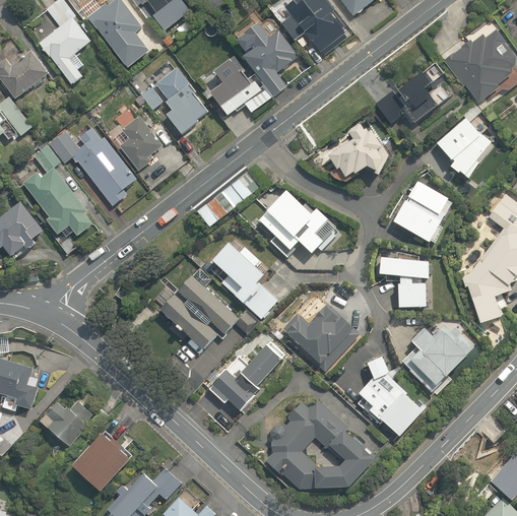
[(57,26),(39,40),(71,85),(82,77),(76,68),(83,63),(76,53),(91,42),(73,16),(76,14),(65,0),(55,0),(44,8),(57,26)]
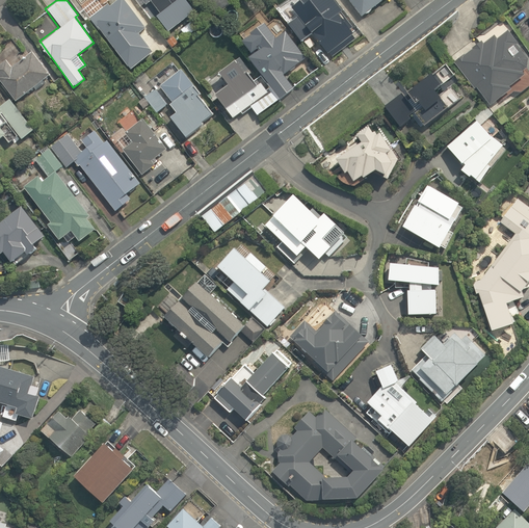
[(69,0),(84,21),(89,17),(129,69),(153,51),(138,31),(144,27),(124,0),(111,0),(102,7),(97,0),(69,0)]
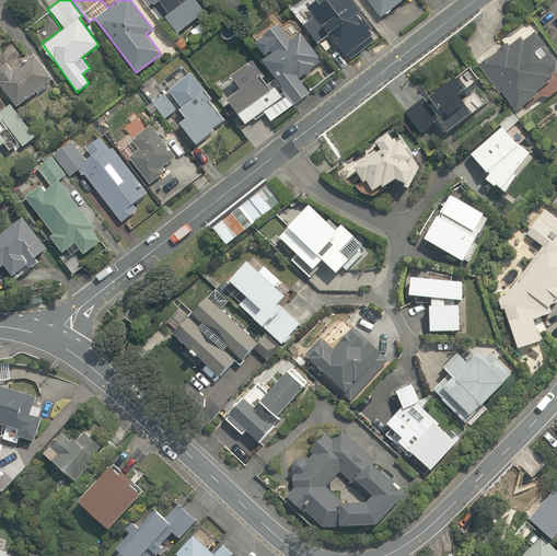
[(148,0),(151,6),(157,1),(166,14),(163,16),(175,34),(204,13),(194,0),(148,0)]
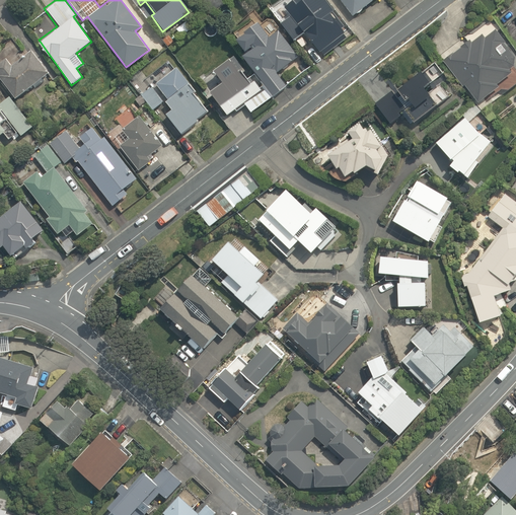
[(291,14),(280,22),(291,39),(303,30),(319,54),(346,37),(326,8),(312,18),(299,0),(288,0),(284,3),(291,14)]
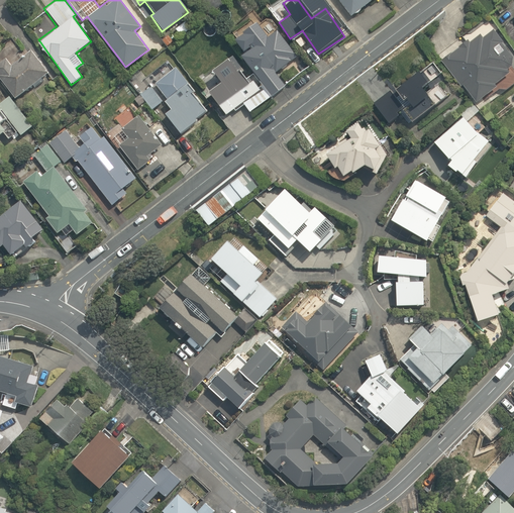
[(337,0),(348,14),(368,0),(337,0)]
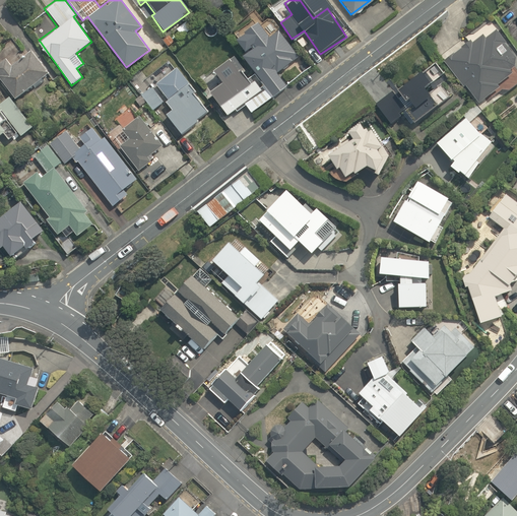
[(467,42),(445,59),(478,103),(501,85),(504,90),(516,80),(516,72),(513,67),(516,64),(516,56),(483,13),(459,31),(467,42)]
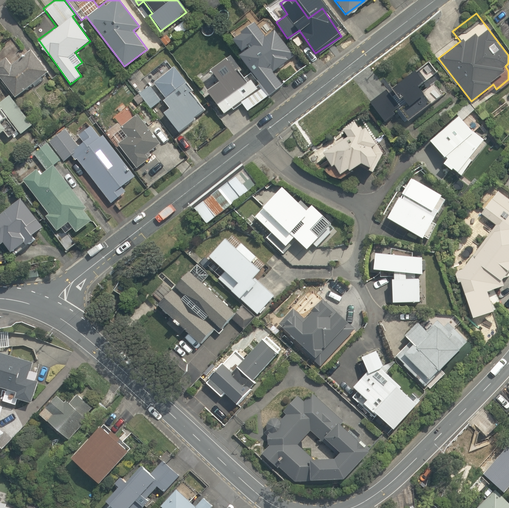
[(280,84),(271,71),(293,56),(265,16),(257,22),(251,14),(228,30),(243,52),(239,55),(250,70),(266,94),(280,84)]
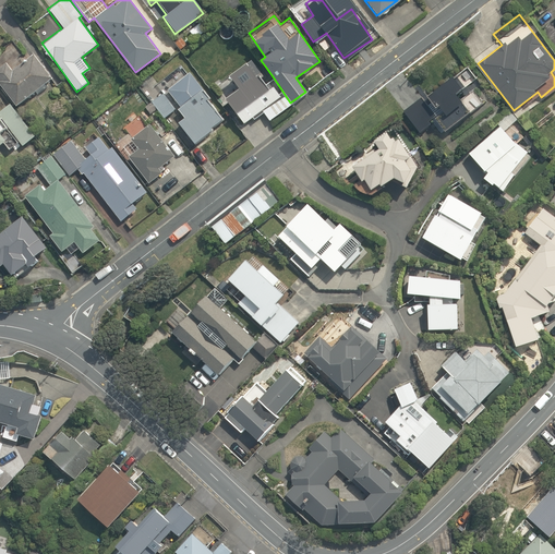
[(7,61),(0,67),(0,84),(16,107),(52,81),(33,52),(12,68),(7,61)]
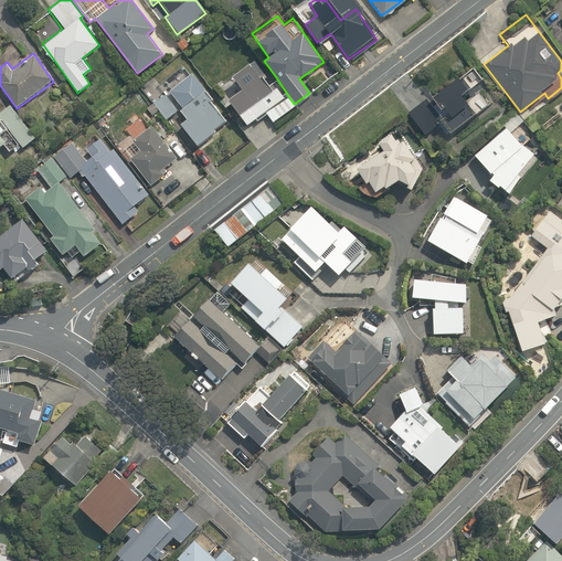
[(245,90),(230,101),(246,125),(264,113),(269,120),(294,104),(276,77),(269,82),(264,75),(260,78),(252,66),(236,77),(245,90)]
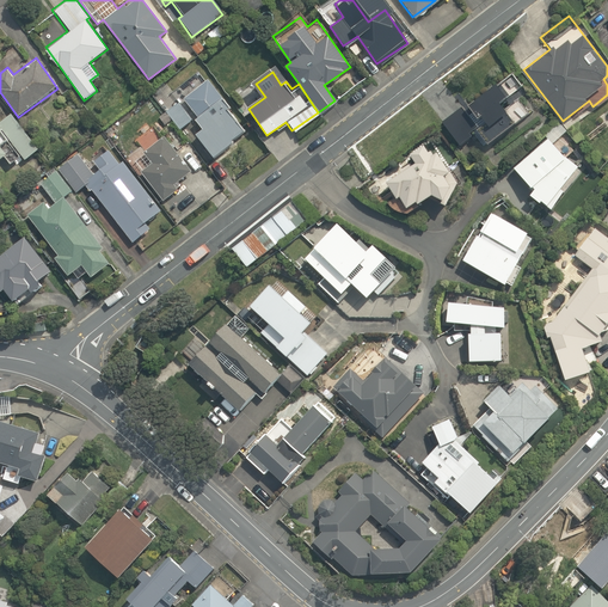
[(245,128),(208,77),(182,94),(197,117),(194,120),(201,128),(195,133),(213,158),(234,142),(231,139),(245,128)]
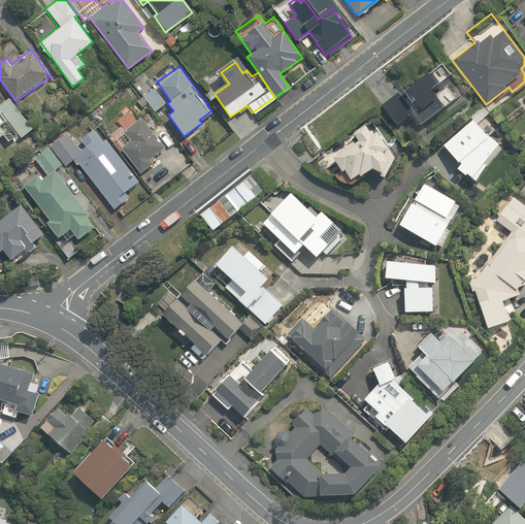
[(396,90),(380,103),(396,124),(411,111),(423,126),(456,98),(432,71),(402,97),(396,90)]
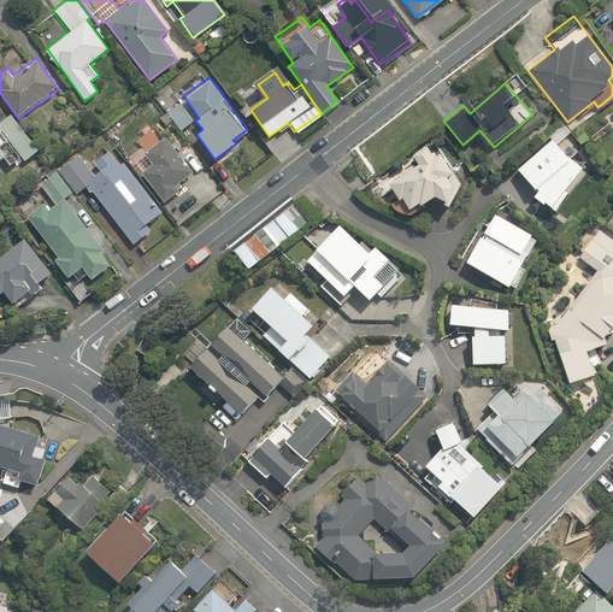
[(180,99),(164,110),(178,128),(193,117),(180,99)]
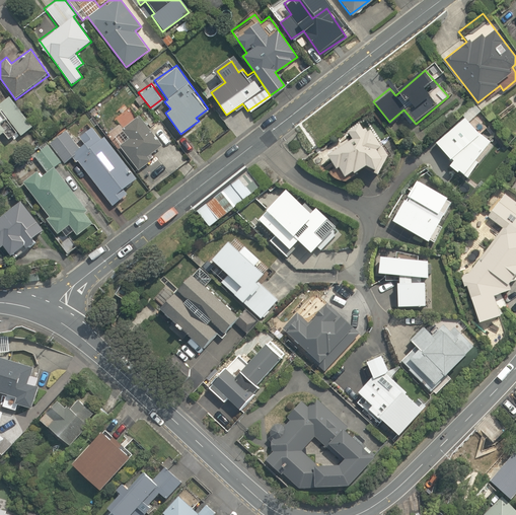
[(0,136),(3,134),(7,139),(17,132),(20,135),(31,127),(6,93),(0,97),(0,136)]
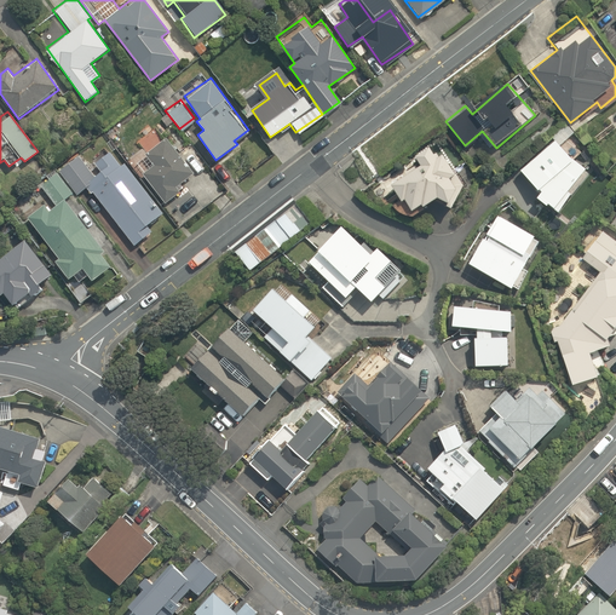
[(573,162),(557,144),(571,131),(563,121),(548,134),(553,139),(519,168),(542,194),(539,200),(558,213),(586,171),(573,162)]
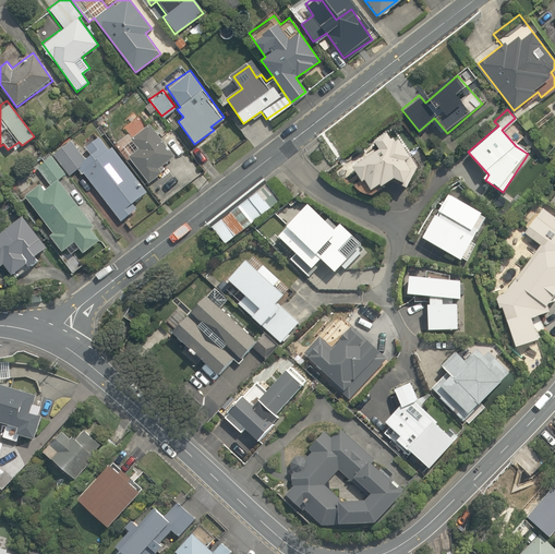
[(137,148),(128,156),(146,180),(158,170),(154,165),(170,154),(147,123),(129,136),(137,148)]
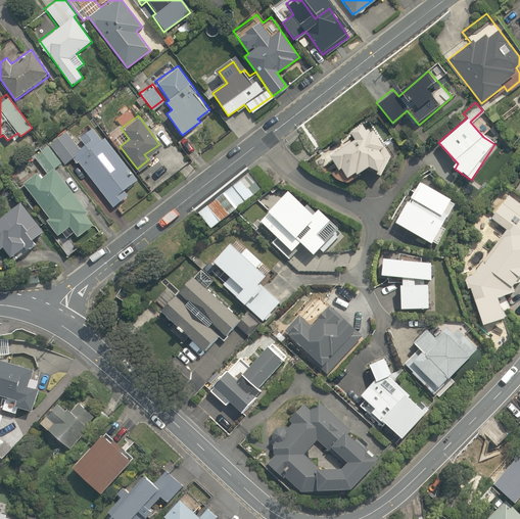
[(350,182),(361,176),(362,178),(373,171),(386,176),(392,158),(379,139),(367,120),(350,131),(357,140),(331,157),(340,173),(343,171),(350,182)]
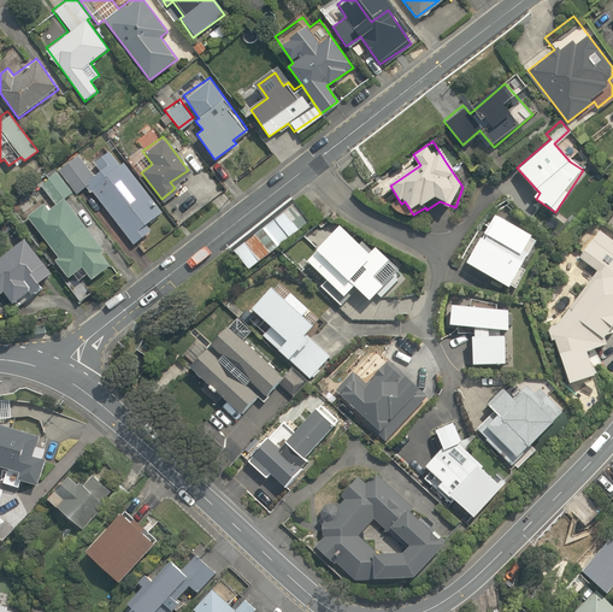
[(96,169),(94,172),(80,152),(56,169),(72,192),(86,182),(129,245),(160,223),(154,216),(160,211),(112,142),(89,158),(96,169)]
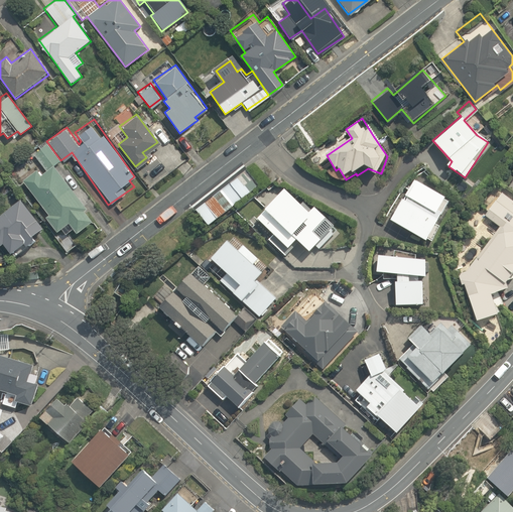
[(94,222),(54,164),(60,160),(46,141),(31,151),(42,167),(23,180),(48,216),(45,218),(55,232),(59,229),(65,235),(73,229),(77,234),(94,222)]
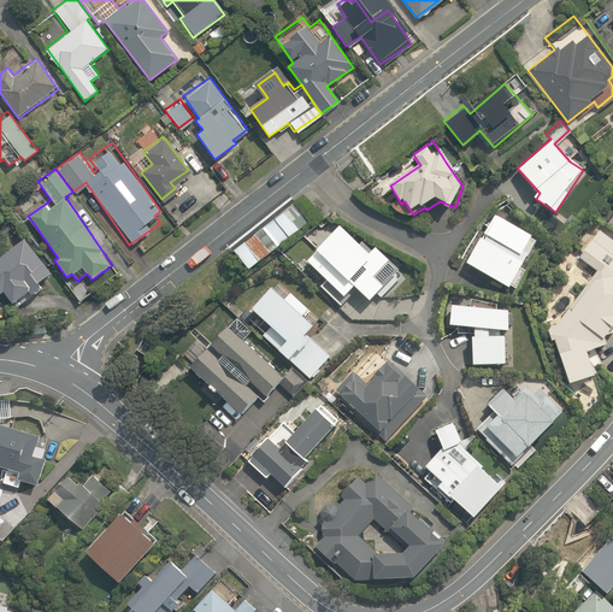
[(302,211),(290,198),(233,248),(251,269),(299,227),(293,219),(302,211)]
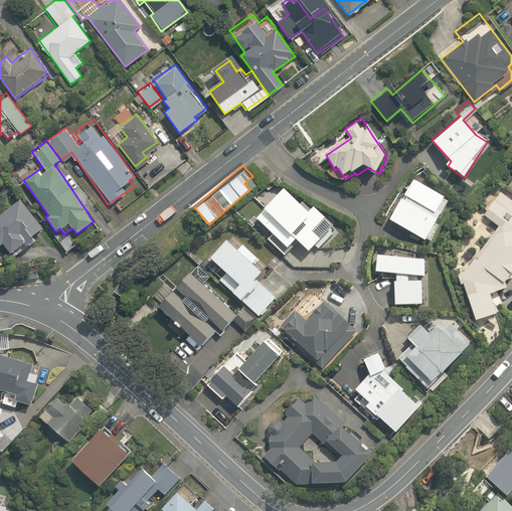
[(429,242),(446,199),(412,180),(389,219),(429,242)]
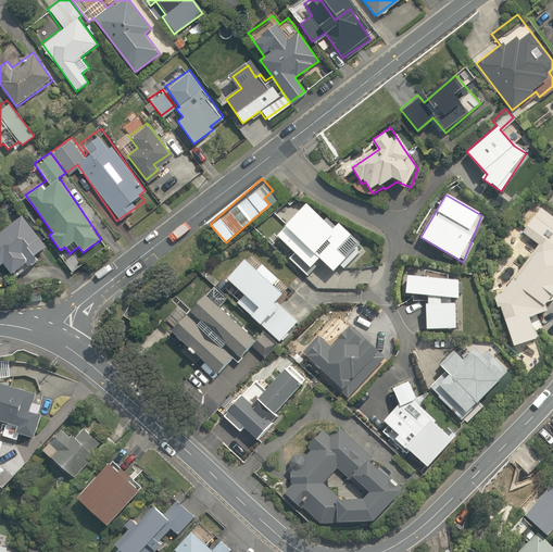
[(299,208),(289,197),(273,211),(284,222),(299,208)]
